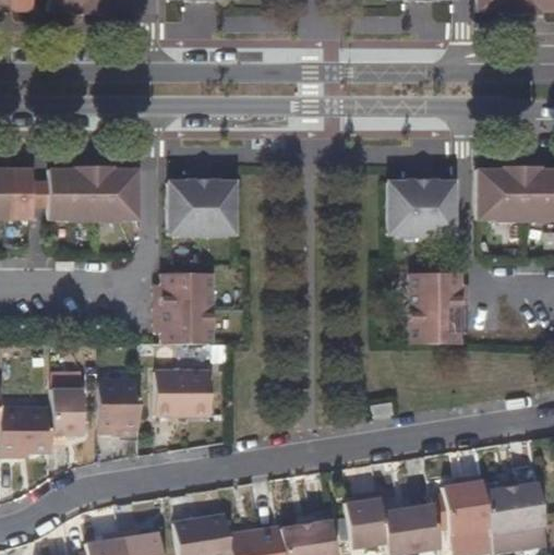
[(0,0),(0,9),(33,10),(33,0),(0,0)]
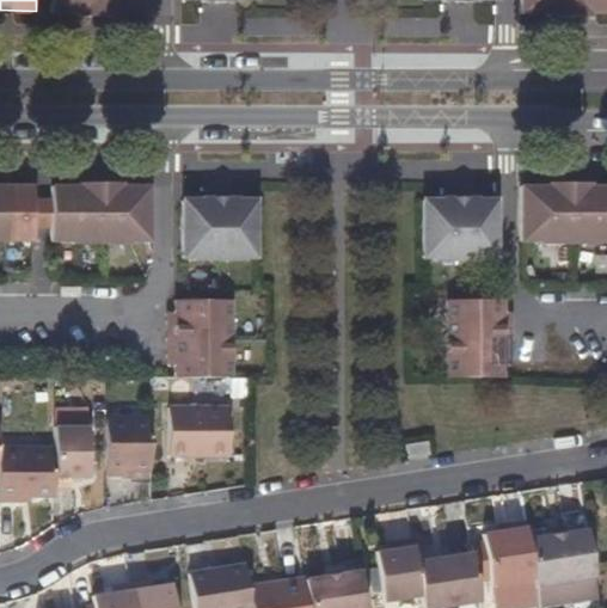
[(84,11),(84,14),(126,14),(126,12),(153,11),(153,0),(54,0),(55,10),(84,11)]
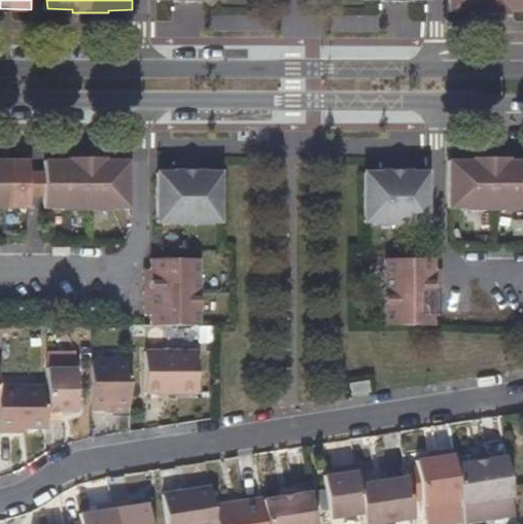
[(485,12),(498,12),(512,12),(512,9),(522,8),(522,0),(449,0),(449,9),(466,10),(474,9),(474,12),(485,12)]
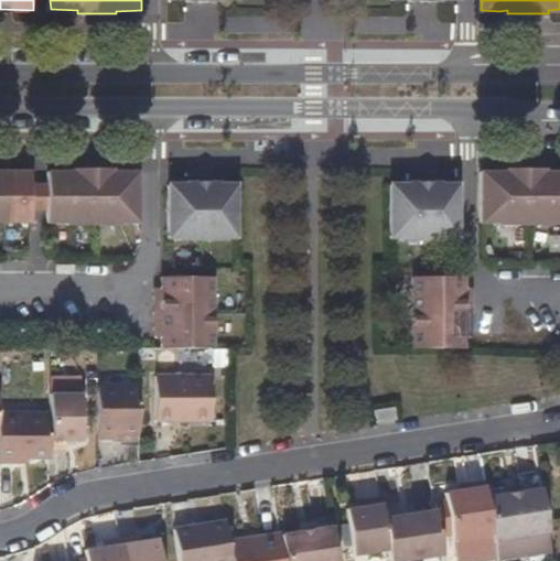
[(139,171),(115,171),(115,166),(95,166),(75,166),(75,171),(50,170),(50,222),(68,222),(67,224),(121,225),(121,222),(139,222),(139,171)]
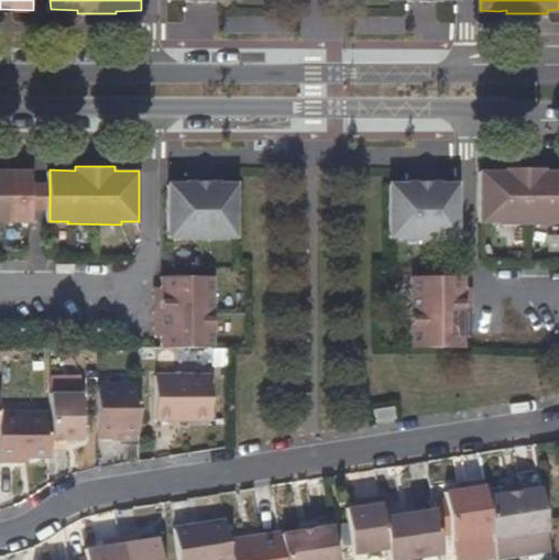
[(558,171),(545,171),(546,167),(506,168),(506,171),(481,172),(482,222),(500,222),(500,224),(554,224),(554,222),(558,222),(558,171)]
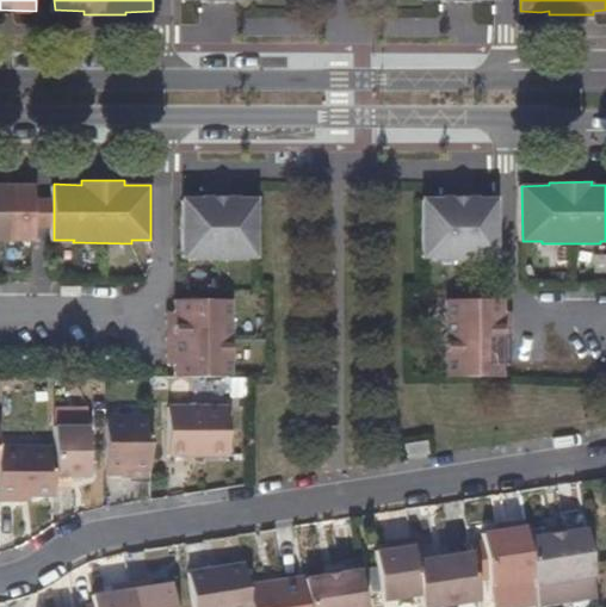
[(33,184),(0,184),(0,239),(33,240),(33,184)]
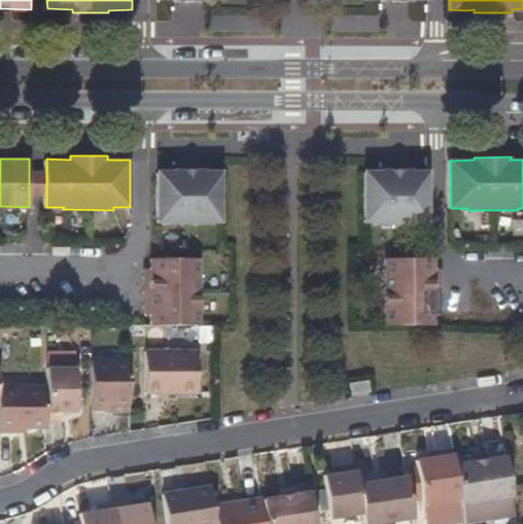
[(212,224),(212,222),(221,222),(221,172),(205,171),(205,170),(175,170),(175,171),(159,171),(160,222),(174,221),(174,223),(212,224)]
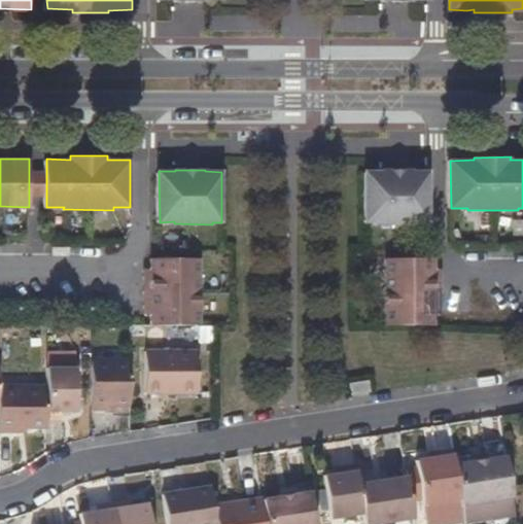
[(383,172),(367,172),(367,222),(383,222),(383,224),(420,224),(420,222),(428,222),(428,172),(413,172),(413,170),(382,170),(383,172)]
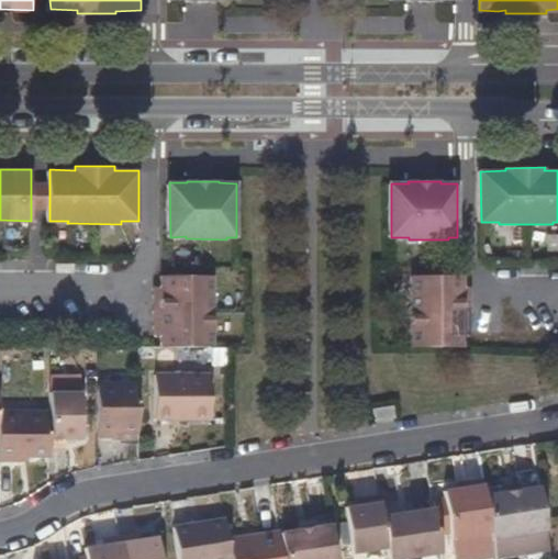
[(164,326),(164,345),(216,345),(216,274),(165,274),(164,275),(164,292),(156,292),(156,326),(164,326)]
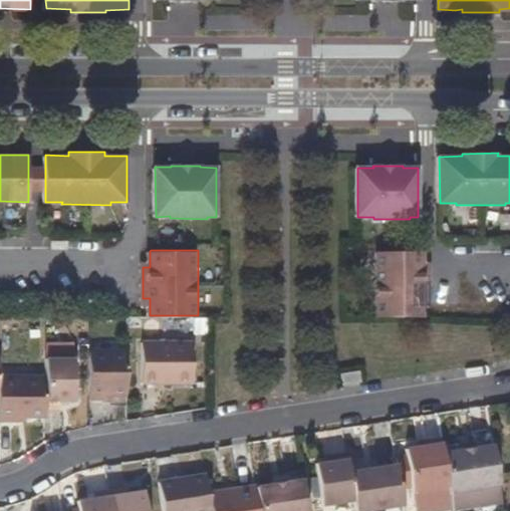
[(427,251),(379,251),(378,315),(427,315),(427,299),(431,298),(430,268),(427,268),(427,251)]
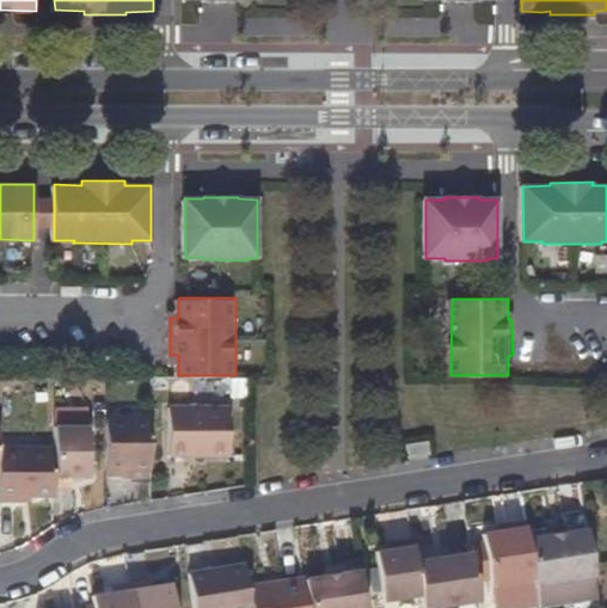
[(232,454),(232,405),(167,405),(169,453),(232,454)]
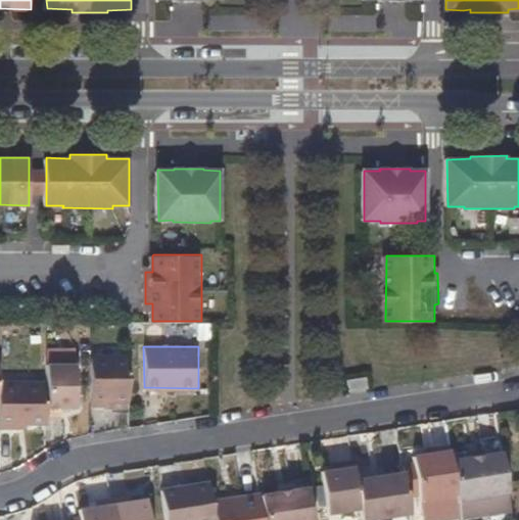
[(16,421),(29,421),(48,421),(49,407),(49,358),(49,355),(0,355),(0,357),(0,400),(0,409),(0,425),(16,426),(16,421)]
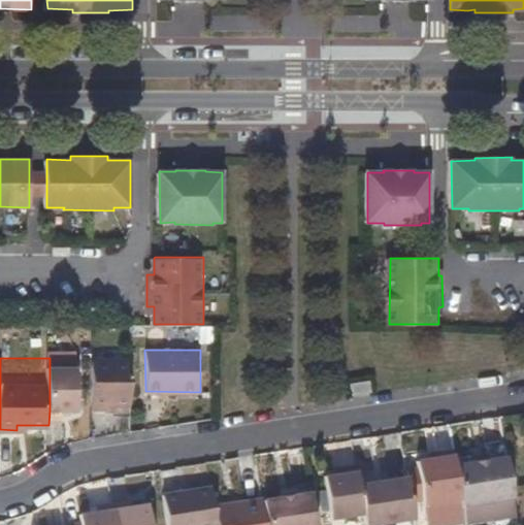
[(110,408),(110,403),(133,403),(133,358),(94,358),(94,408),(110,408)]
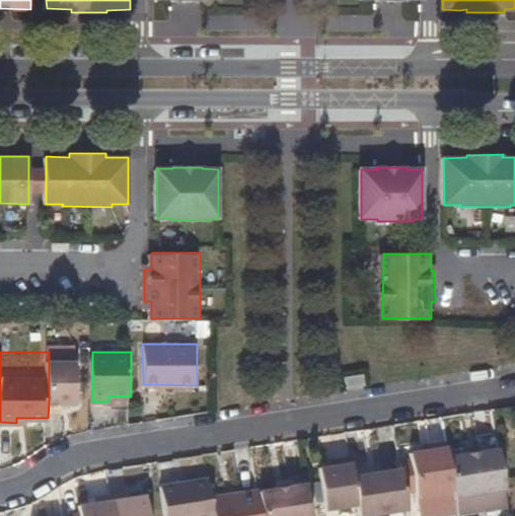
[(86,403),(86,355),(49,355),(49,403),(86,403)]
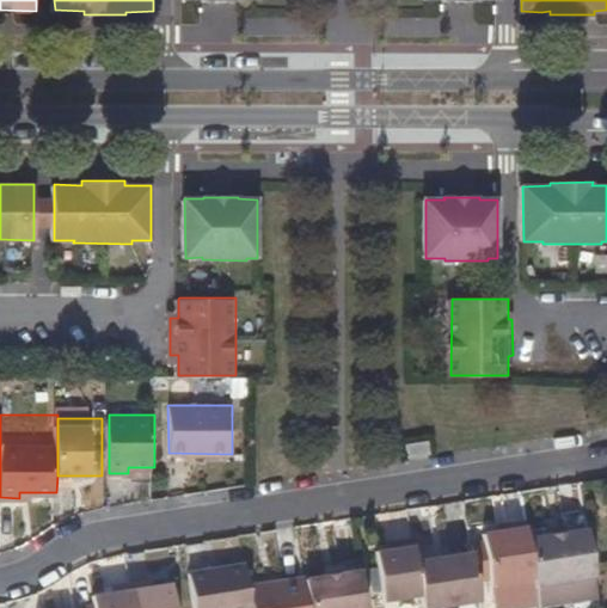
[(410,441),(411,454),(434,450),(433,438),(410,441)]
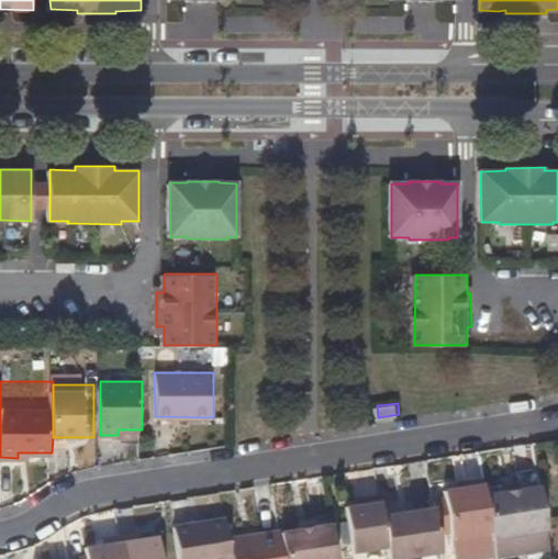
[(542,487),(542,477),(487,485),(488,494),(542,487)]
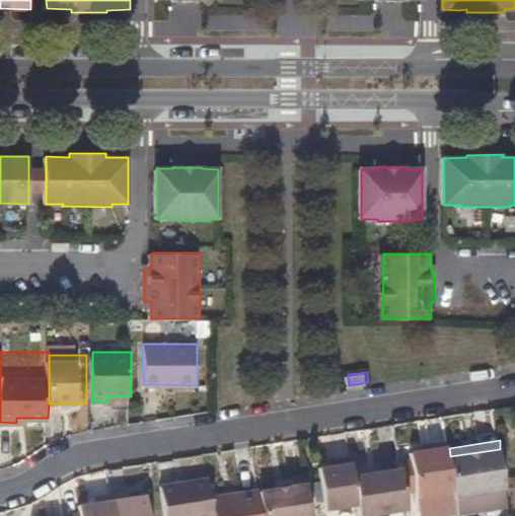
[(432,449),(411,452),(412,458),(417,489),(417,496),(419,495),(455,490),(450,456),(449,448),(448,441),(431,443),(432,449)]
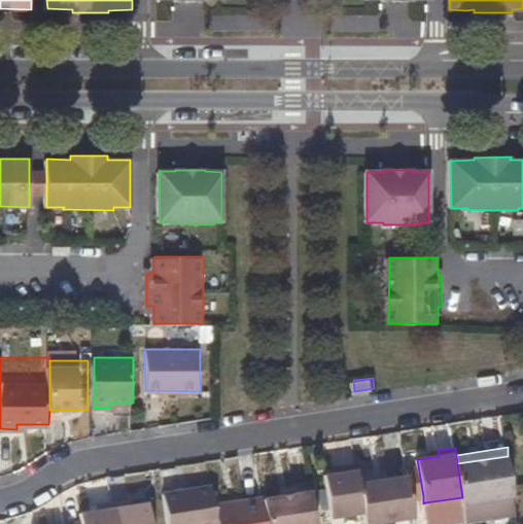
[(512,484),(508,456),(457,463),(462,497),(463,503),(514,496),(512,484)]
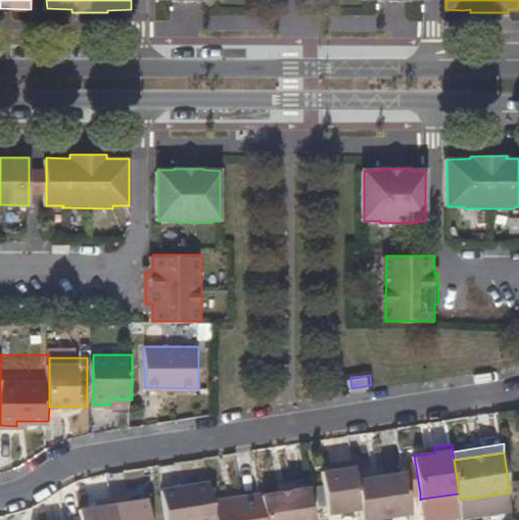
[(364,510),(359,479),(356,459),(340,461),(341,468),(333,469),(324,470),(331,515),(364,510)]
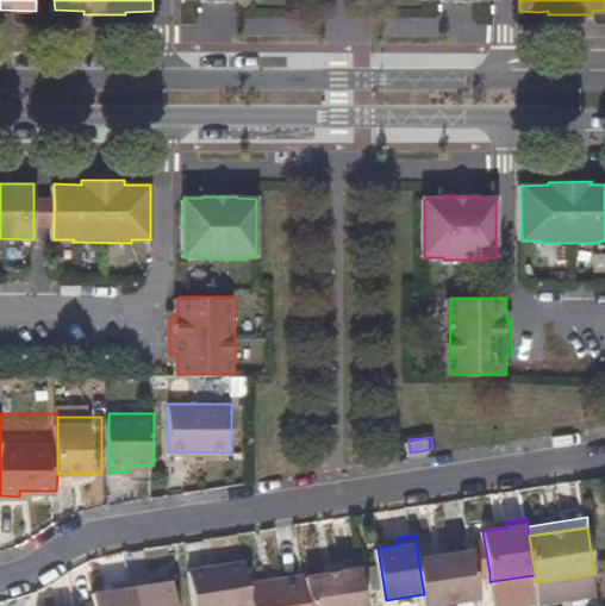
[(397,537),(388,538),(388,547),(398,545),(397,537)]
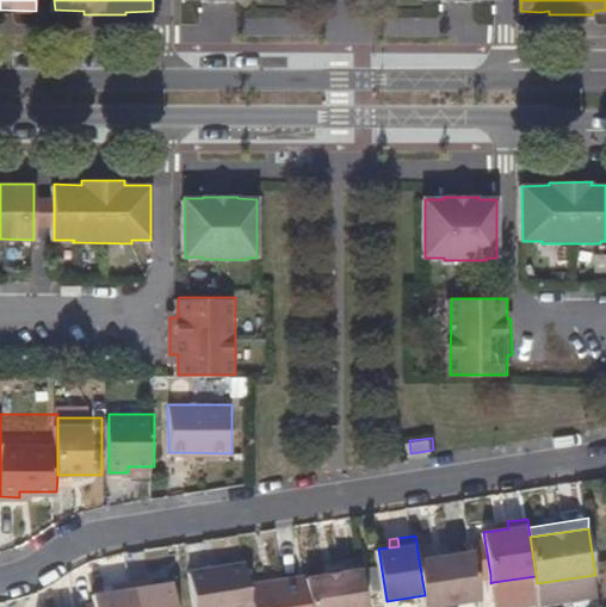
[(474,550),(478,577),(490,575),(484,539),(472,542),(474,550)]
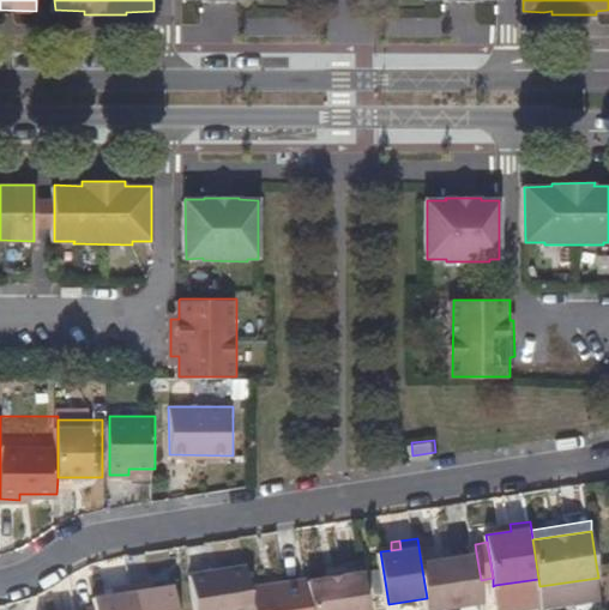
[(428,609),(484,601),(481,580),(476,553),(421,562),(427,598),(428,609)]
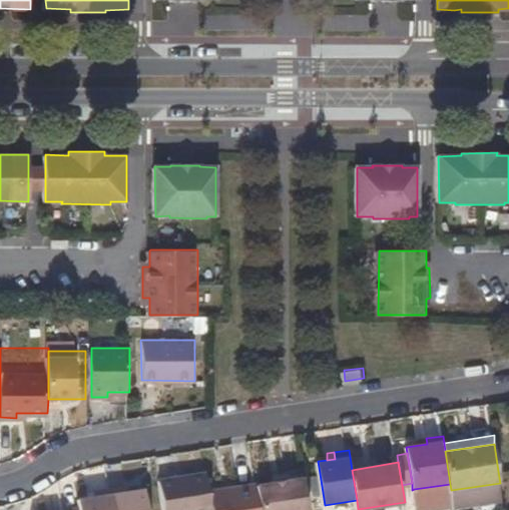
[(213,509),(210,491),(207,472),(161,479),(165,509),(213,509)]
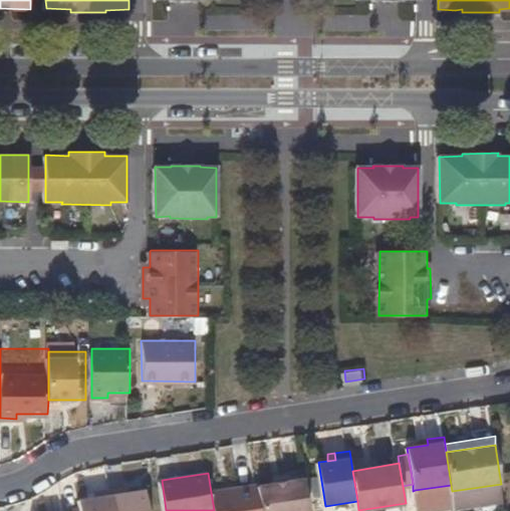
[(309,510),(305,478),(258,485),(262,510),(309,510)]
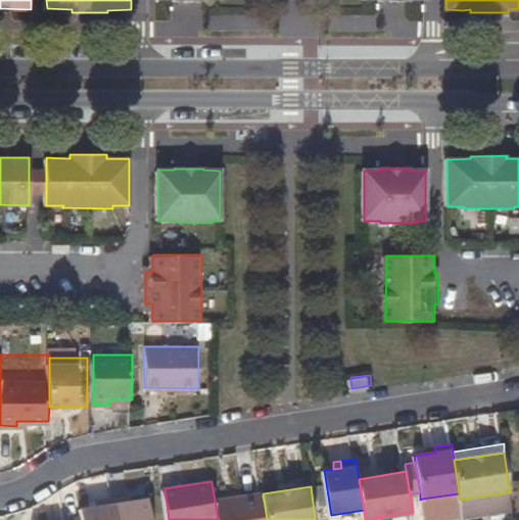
[(131,500),(129,493),(114,495),(118,519),(152,519),(149,497),(131,500)]
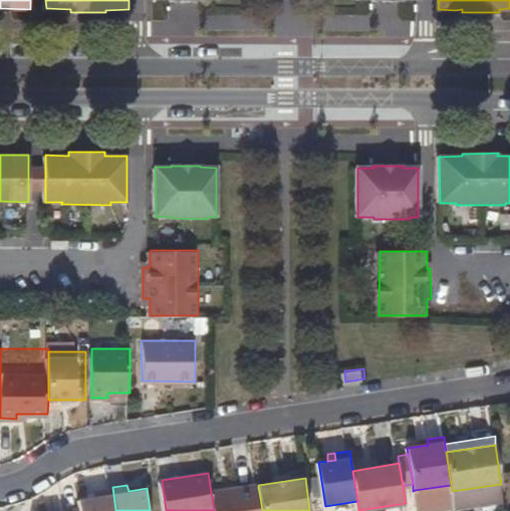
[(262,510),(258,485),(211,492),(214,510),(262,510)]
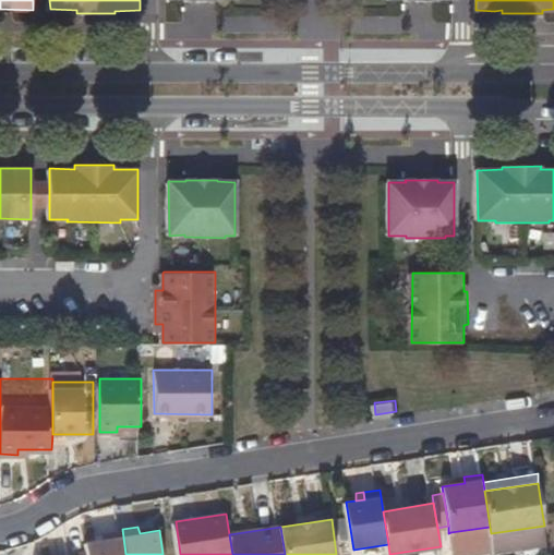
[(491,533),(490,527),(450,532),(454,554),(465,554),(494,550),(491,533)]
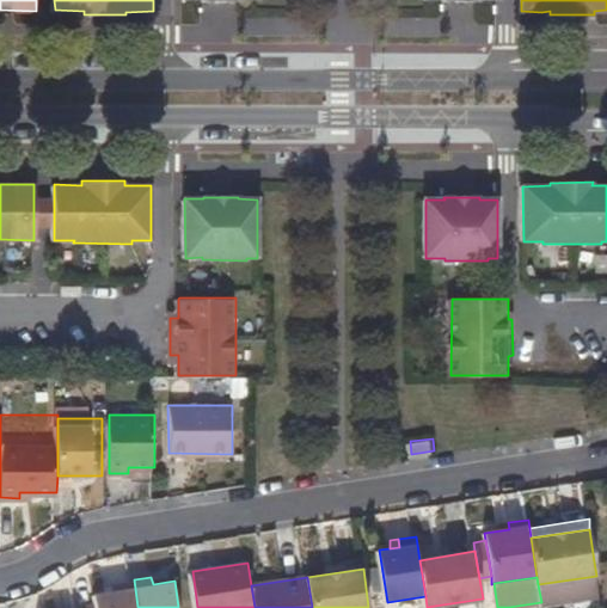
[(96,607),(138,607),(134,579),(114,583),(115,591),(94,594),(96,607)]
